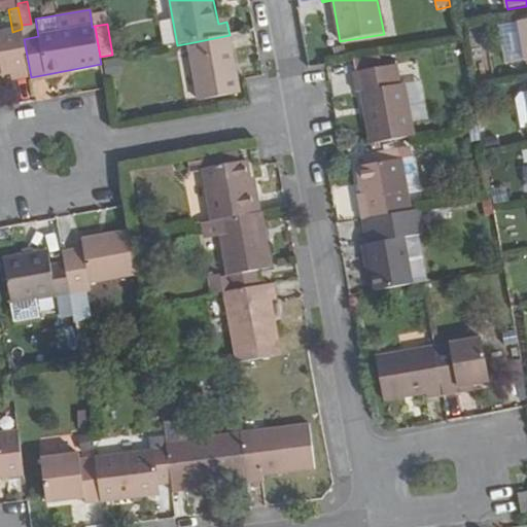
[(526,61),(520,24),(510,26),(512,38),(506,38),(511,64),(526,61)]
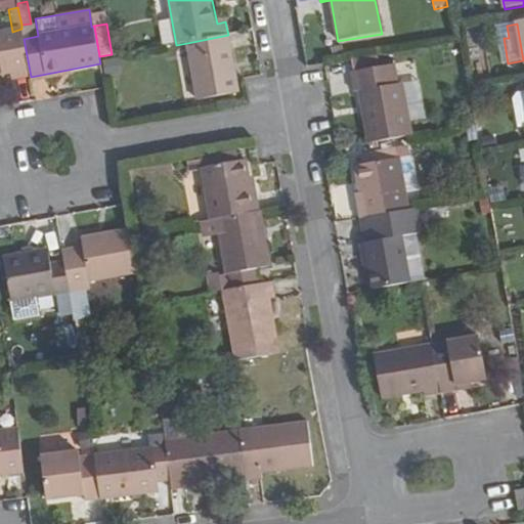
[(0,76),(10,74),(11,80),(31,77),(24,39),(22,29),(12,32),(0,33),(0,76)]
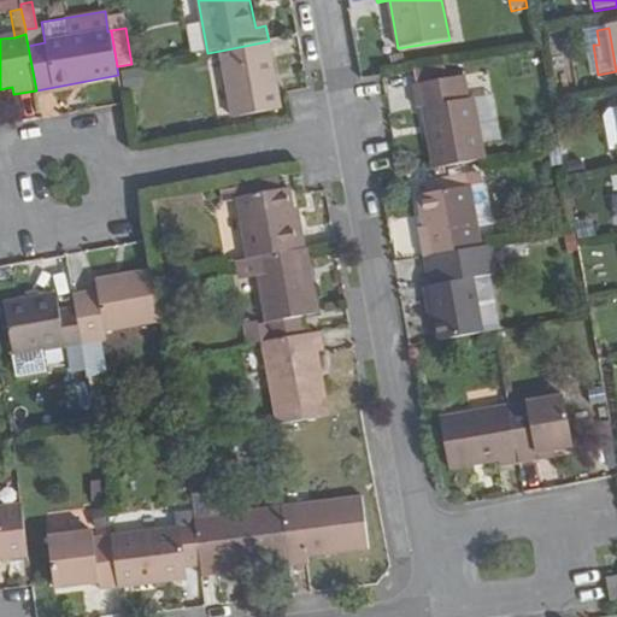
[(233,119),(281,111),(269,41),(221,51),(233,119)]
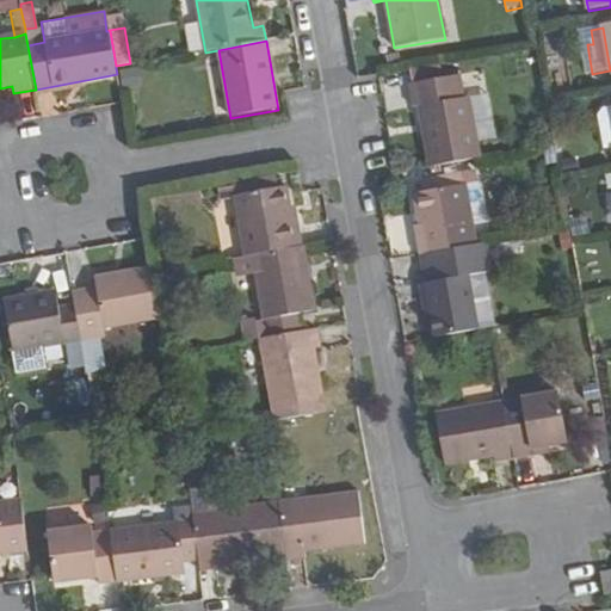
[(543,44),(549,73),(563,69),(557,41),(543,44)]
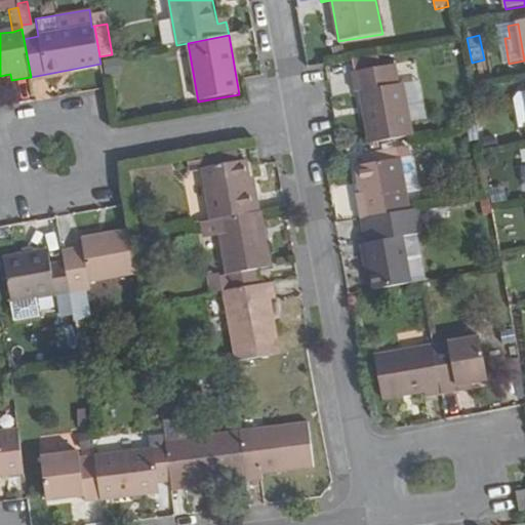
[(331,51),(333,63),(345,61),(342,49),(331,51)]
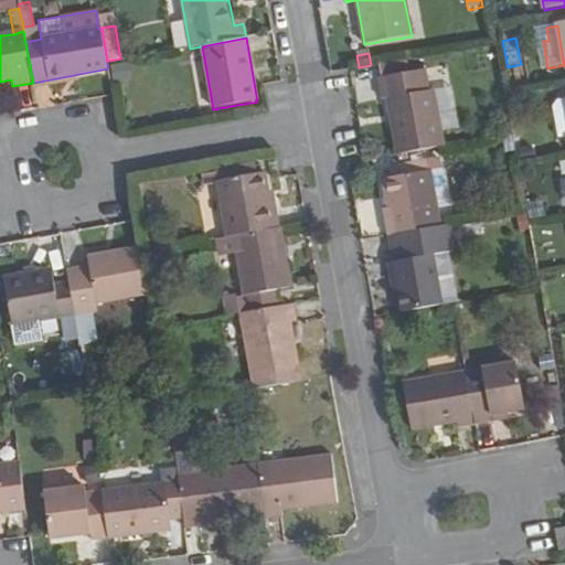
[(383,103),(386,102),(397,157),(445,148),(441,134),(459,131),(450,91),(434,94),(434,93),(429,94),(425,72),(379,81),(383,103)]
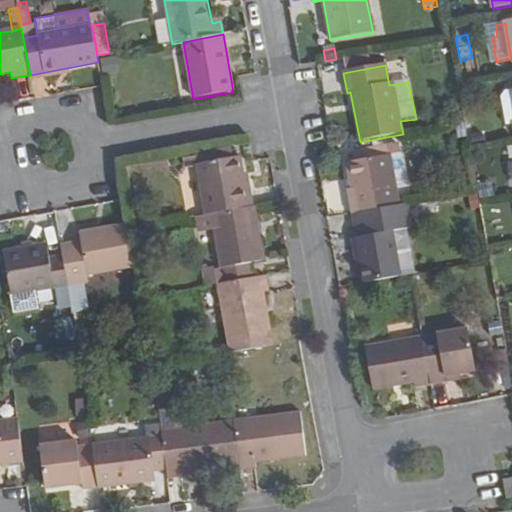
[(511,91),(507,93),(503,99),(508,127),(511,126),(511,91)]
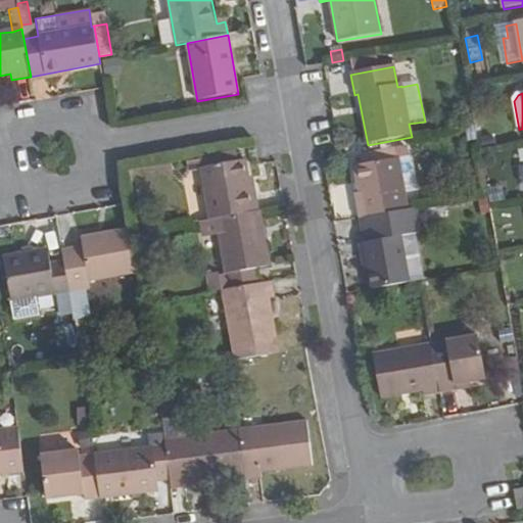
[(240,162),(238,156),(205,162),(206,169),(240,162)]
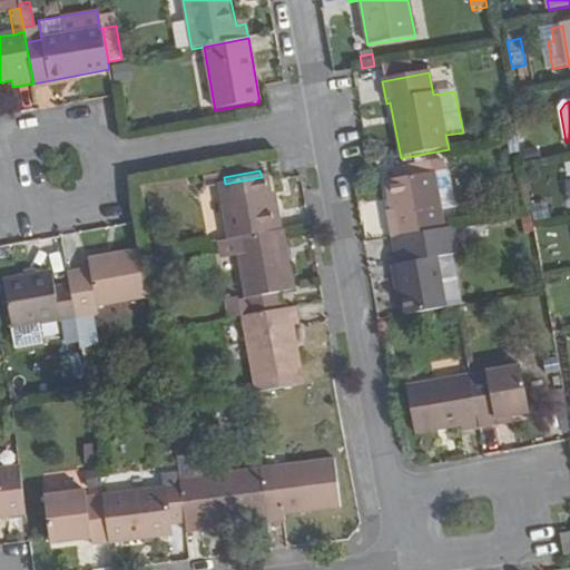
[(204,187),(218,185),(216,174),(202,177),(204,187)]
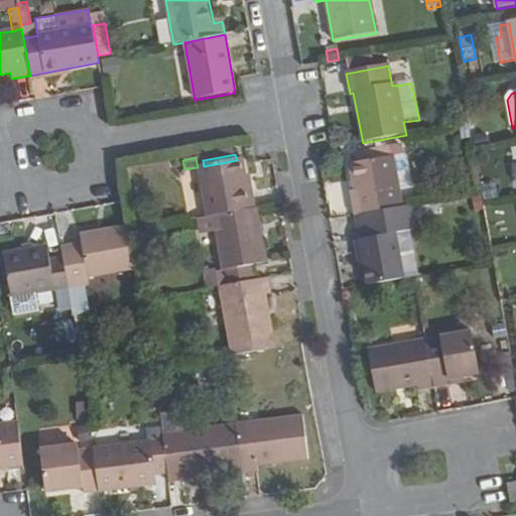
[(356,199),(351,200),(354,217),(358,216),(402,208),(393,157),(351,165),(356,199)]
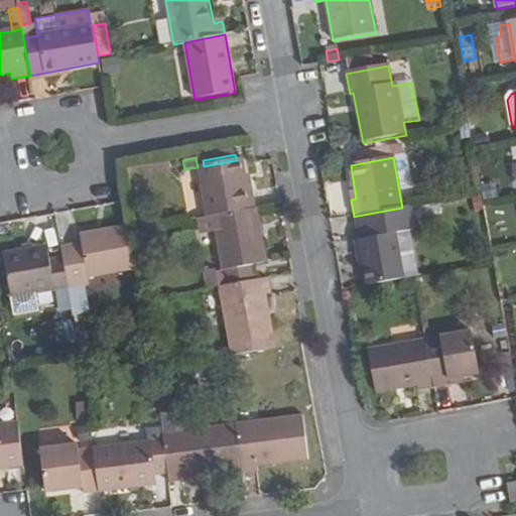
[(204,166),(199,167),(208,218),(213,217),(256,209),(254,198),(248,199),(244,176),(241,160),(237,160),(204,166)]
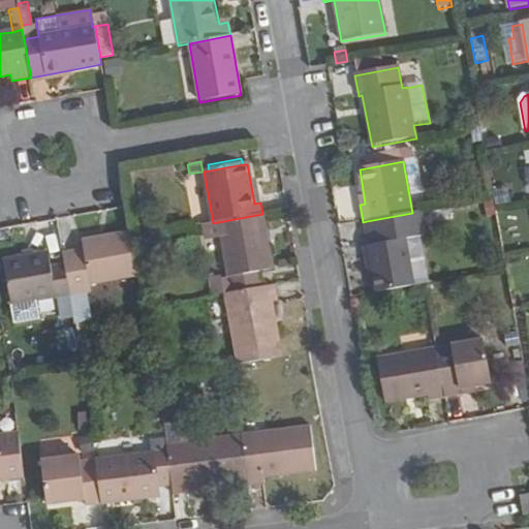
[(256,180),(250,181),(254,204),(260,203),(256,180)]
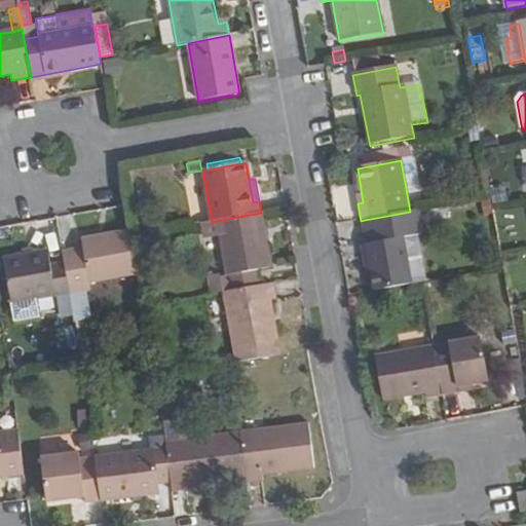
[(458,204),(460,217),(478,213),(477,201),(458,204)]
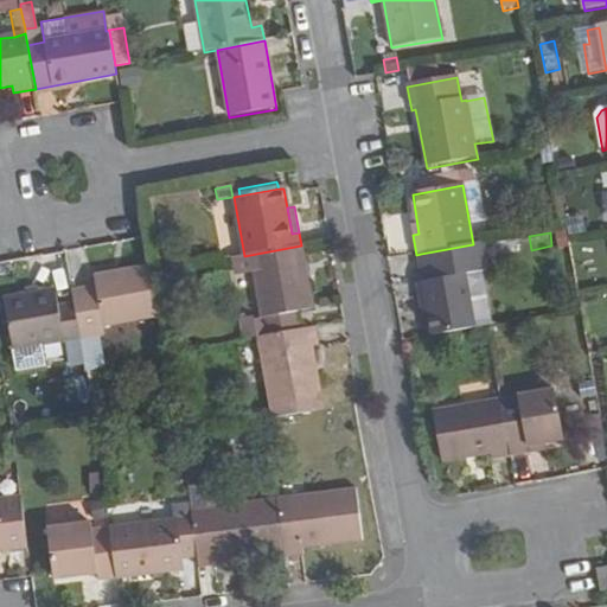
[(427,283),(420,285),(426,315),(430,337),(475,328),(465,276),(479,274),(473,244),(421,254),(427,283)]
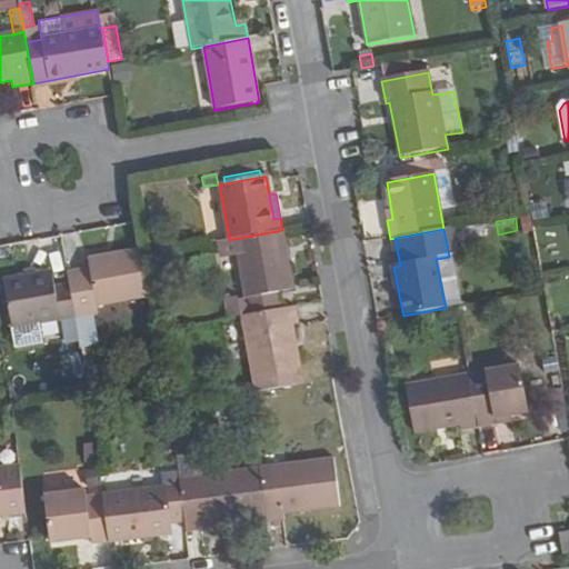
[(282,230),(235,239),(238,255),(246,297),(249,315),(283,309),(280,293),(293,291),(282,230)]
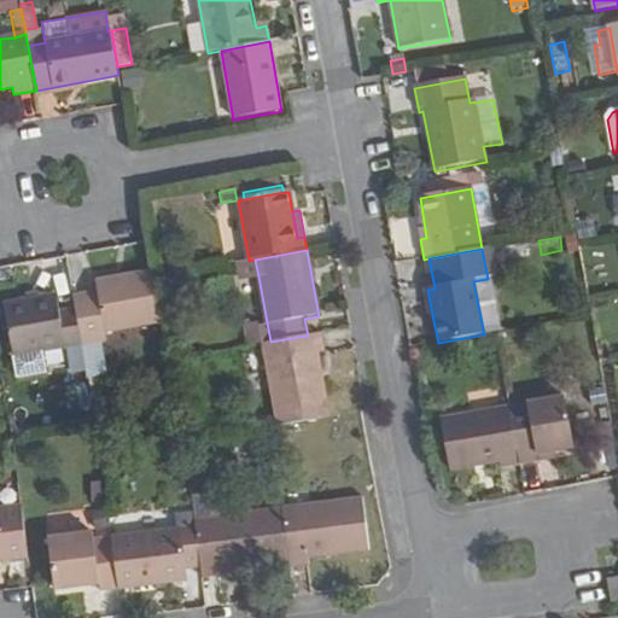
[(423,260),(427,290),(435,289),(429,258),(424,260),(423,260)]
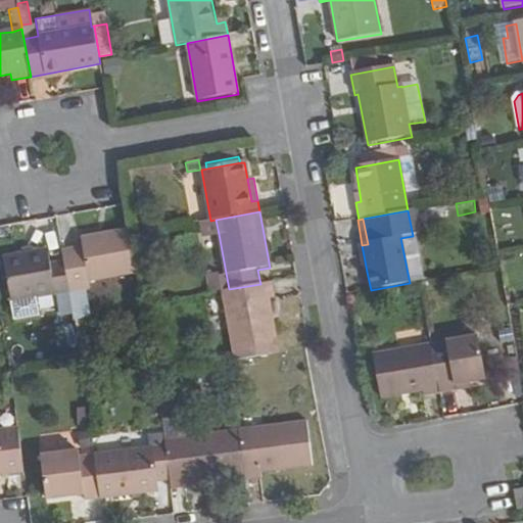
[(219,234),(216,220),(210,221),(197,223),(200,238),(219,234)]
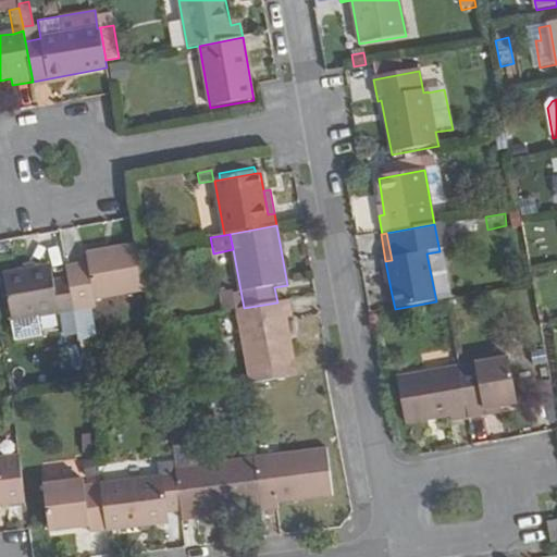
[(87,264),(66,269),(69,281),(74,311),(91,309),(96,308),(95,301),(148,292),(140,250),(139,245),(86,255),(87,264)]
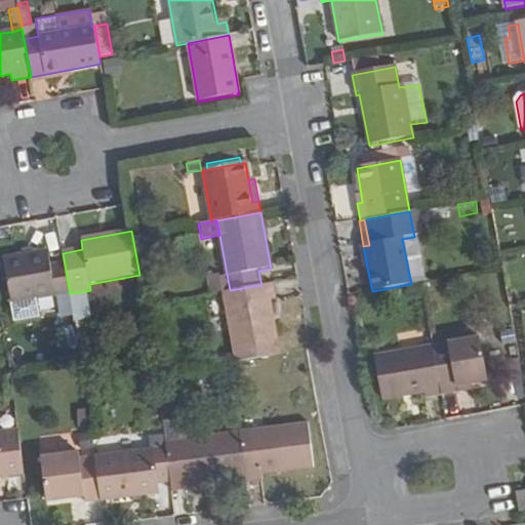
[(363,246),(360,246),(365,274),(368,273),(363,246)]
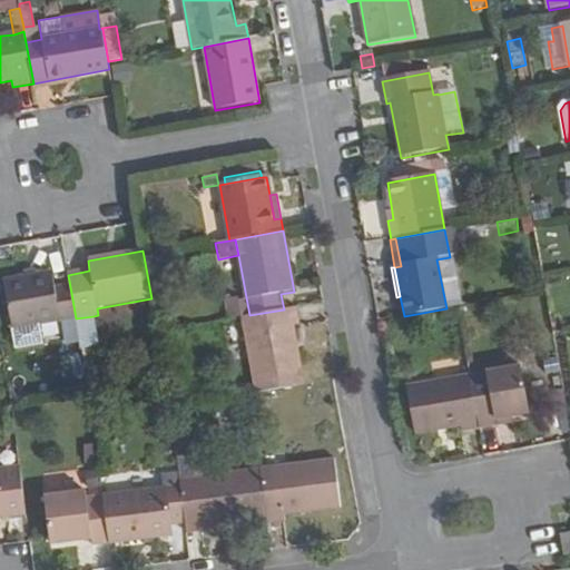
[(11,326),(12,330),(59,321),(76,318),(70,287),(55,290),(51,273),(3,281),(5,284),(11,326)]
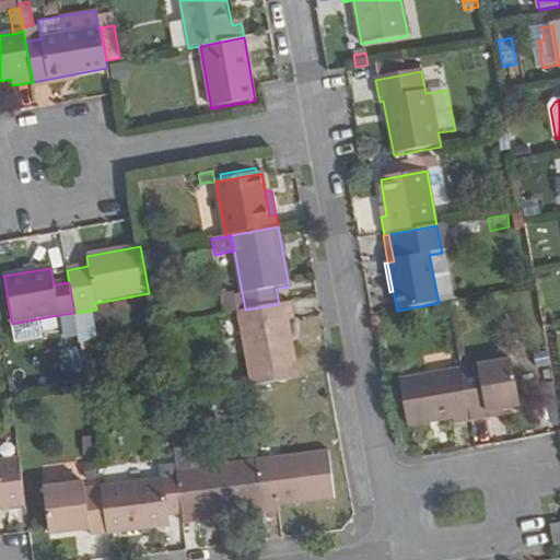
[(11,321),(4,279),(0,279),(0,317),(1,323),(11,321)]
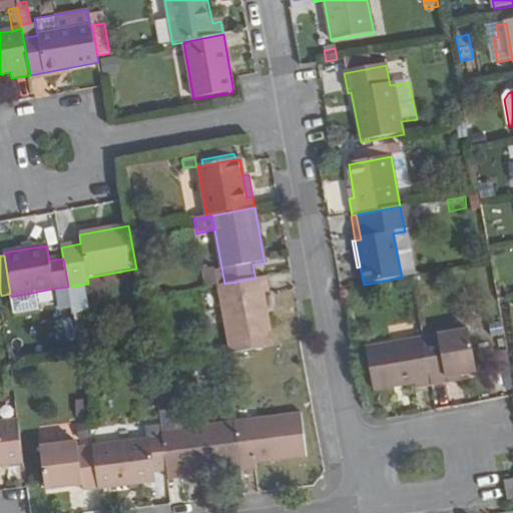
[(218,285),(224,284),(221,268),(212,269),(212,267),(204,268),(208,287),(218,285)]
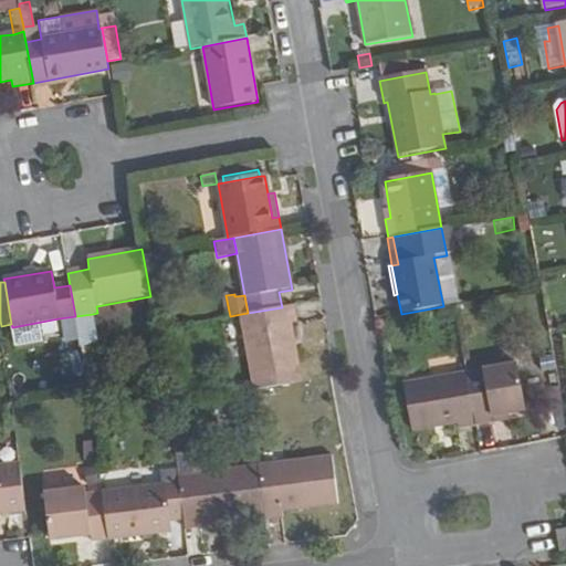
[(248,313),(241,314),(255,390),(302,383),(292,325),(297,324),(294,305),(282,307),(248,313)]
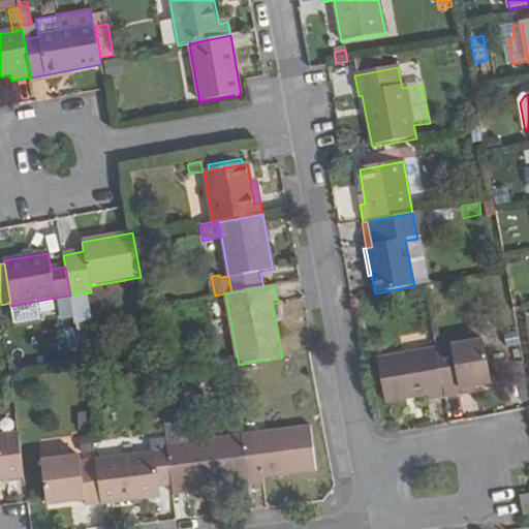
[(87,293),(70,296),(74,316),(75,322),(91,320),(87,293)]
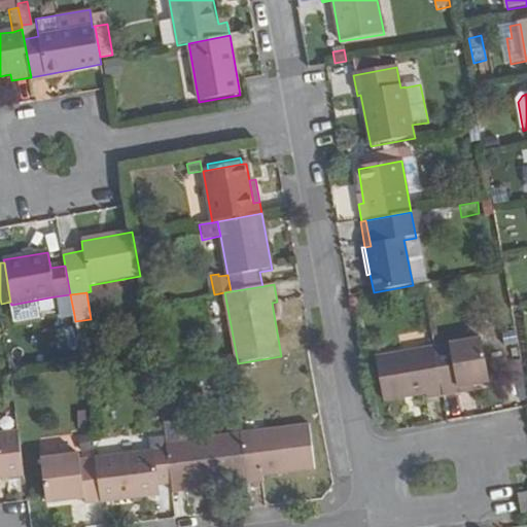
[(70,294),(55,296),(58,318),(74,315),(70,294)]
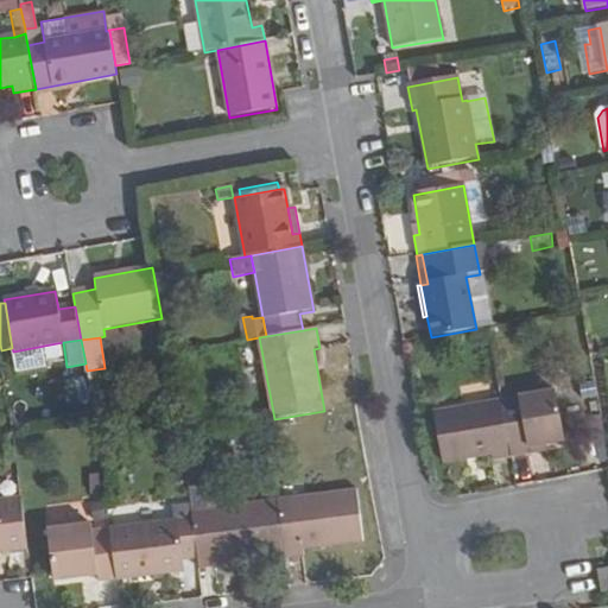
[(502,401),(506,423),(512,458),(529,455),(527,449),(549,445),(565,442),(555,392),(519,398),(502,401)]
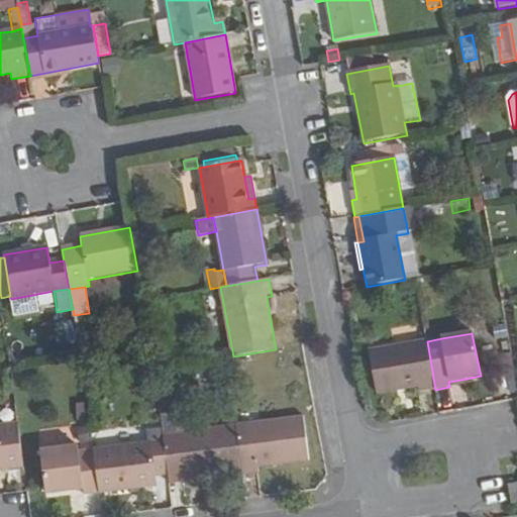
[(418,387),(419,393),(435,390),(430,359),(427,340),(369,350),(377,394),(418,387)]
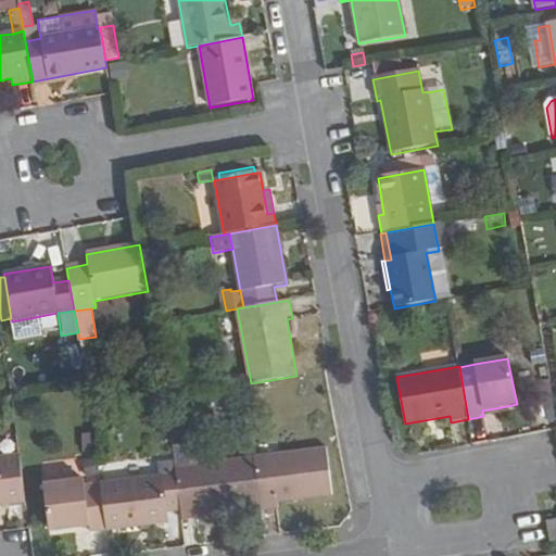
[(89,433),(79,436),(81,453),(91,452),(89,433)]
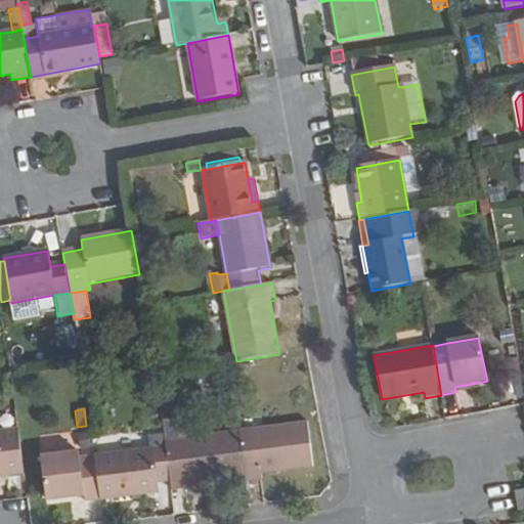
[(165,438),(165,442),(170,481),(171,491),(187,488),(187,484),(245,477),(239,432),(195,438),(193,418),(163,422),(165,438)]
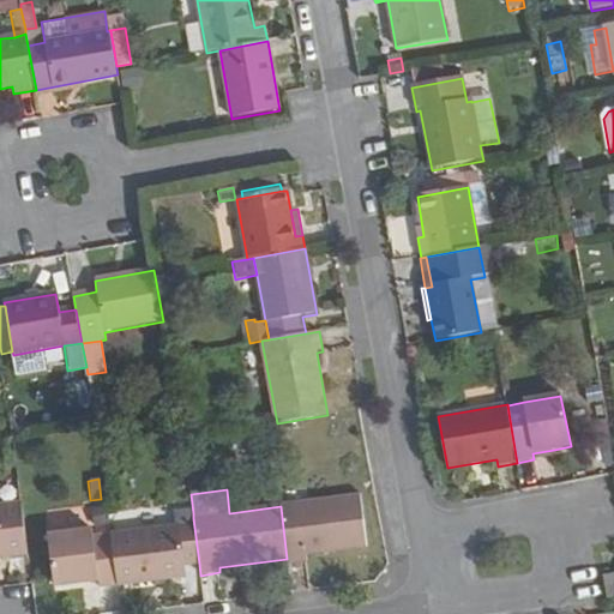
[(361,497),(281,506),(287,559),(288,564),(306,561),(306,557),(367,548),(361,497)]
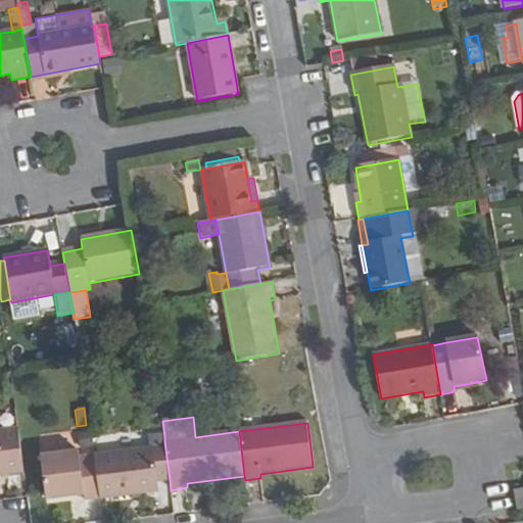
[(0,431),(0,475),(25,473),(18,429),(0,431)]
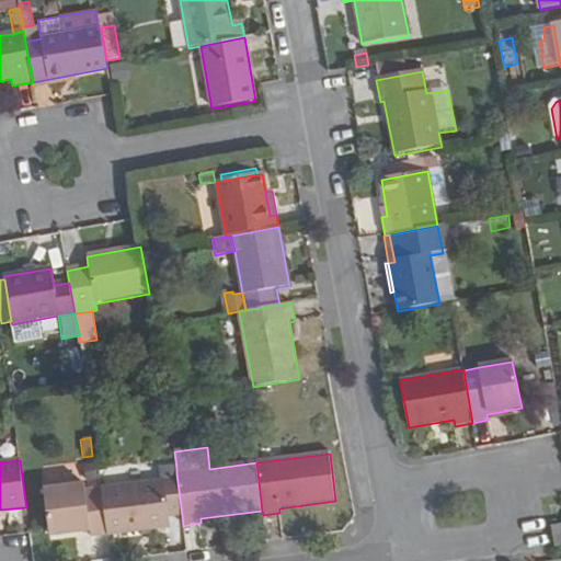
[(159,482),(103,490),(110,536),(170,528),(169,517),(182,515),(176,473),(176,469),(157,471),(159,482)]
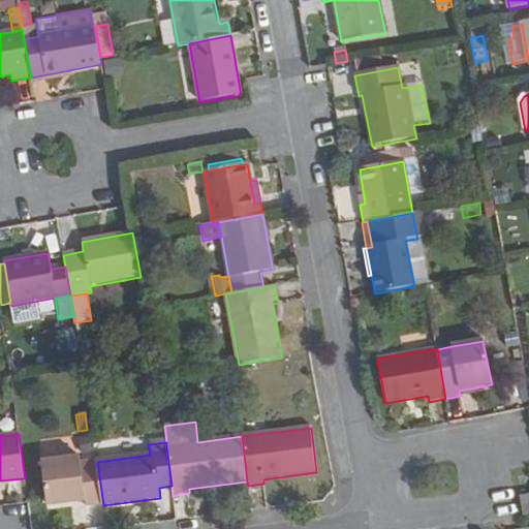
[(85,502),(86,507),(103,505),(97,462),(82,464),(80,458),(41,463),(48,506),(85,502)]
